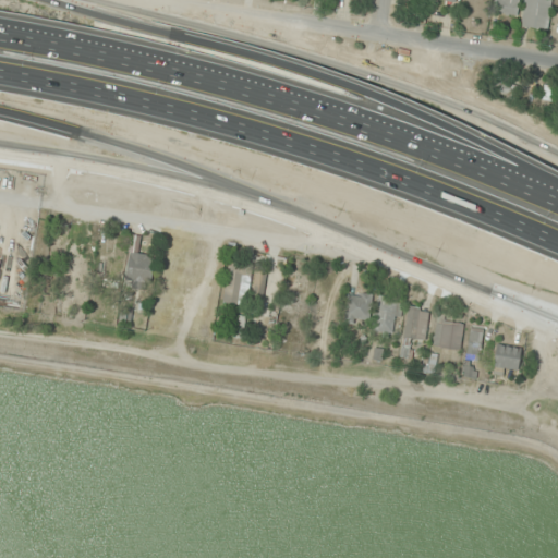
[(517,17),(520,0),(497,0),(495,12),(517,17)]
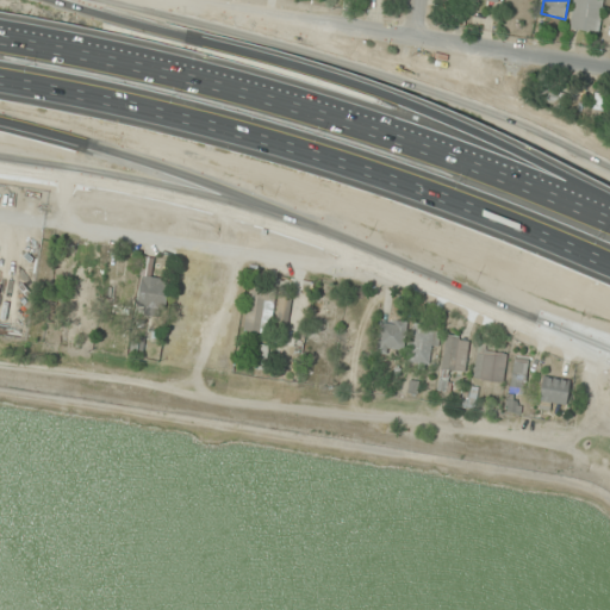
[(598,33),(603,0),(574,0),(570,29),(598,33)]
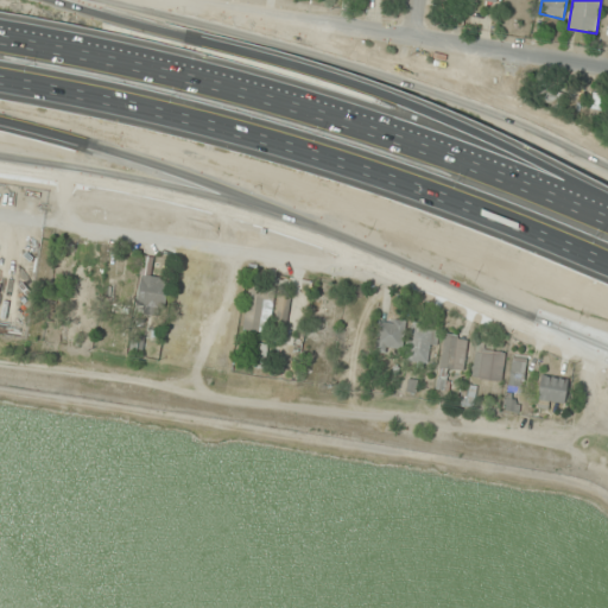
[(137,314),(165,316),(168,278),(139,276),(137,314)]
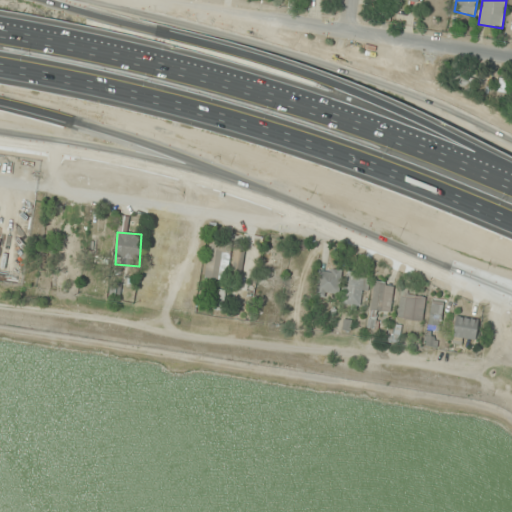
[(226,241),(211,239),(204,277),(219,280),(226,241)]
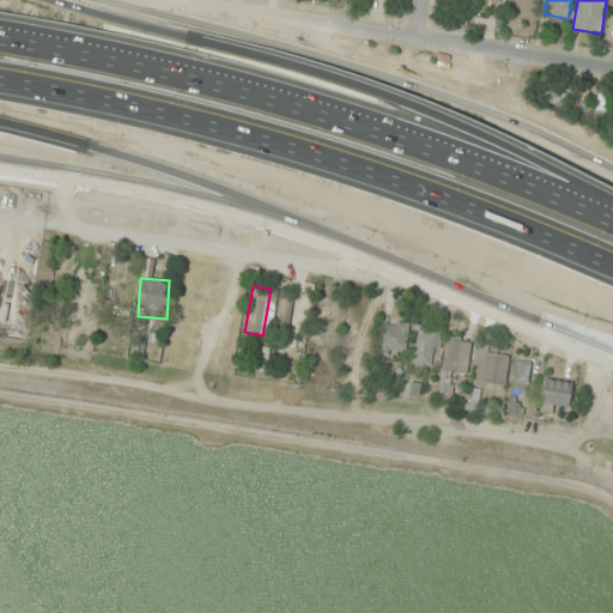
[(311,338),(331,339),(334,305),(316,303),(311,338)]
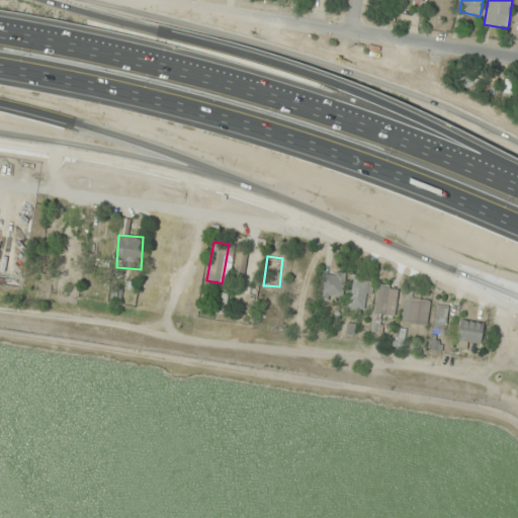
[(235,282),(242,283),(244,266),(237,265),(235,282)]
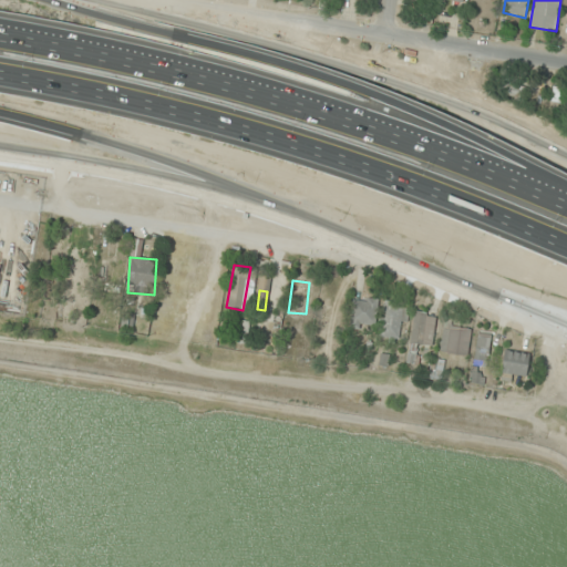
[(378,299),(352,298),(351,329),(362,329),(362,323),(377,323),(378,299)]
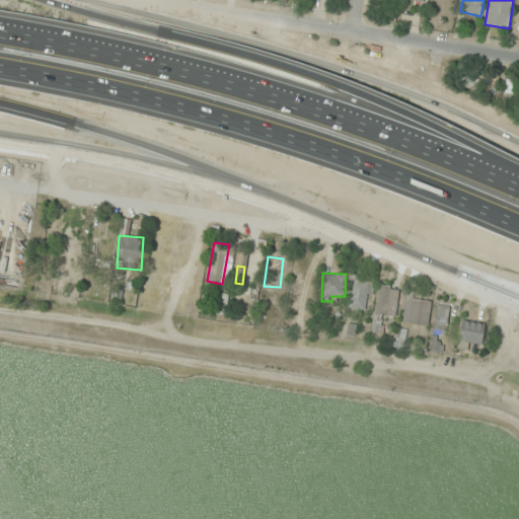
[(369,277),(349,279),(352,311),(373,309),(369,277)]
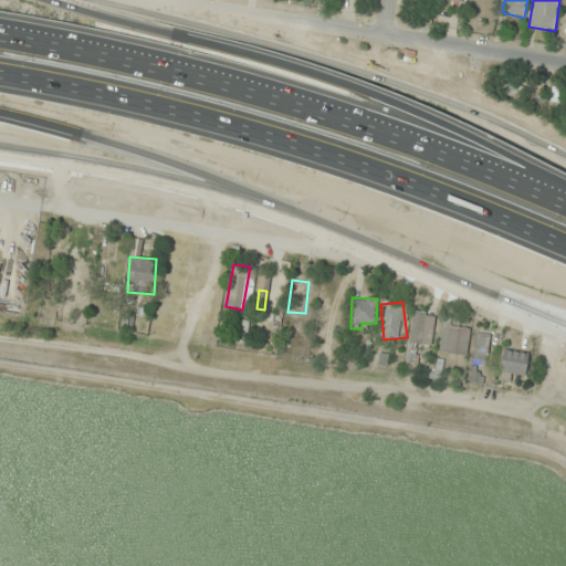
[(430,348),(437,317),(415,312),(408,344),(430,348)]
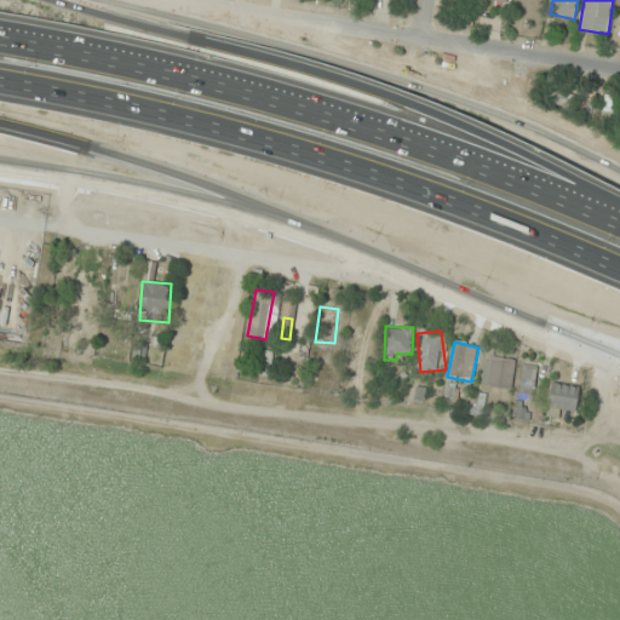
[(273,351),(262,350),(259,375),(270,377),(273,351)]
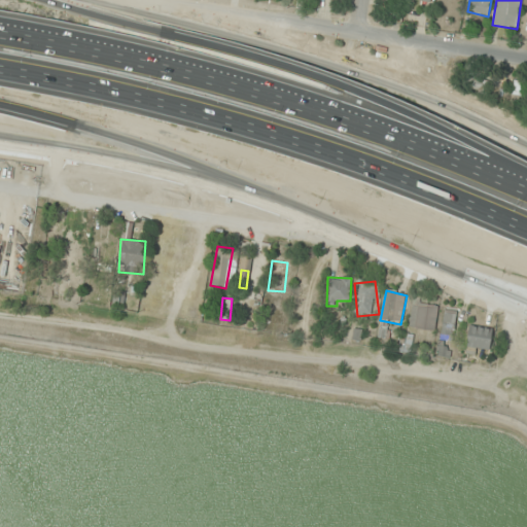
[(408,326),(433,332),(438,307),(414,302),(408,326)]
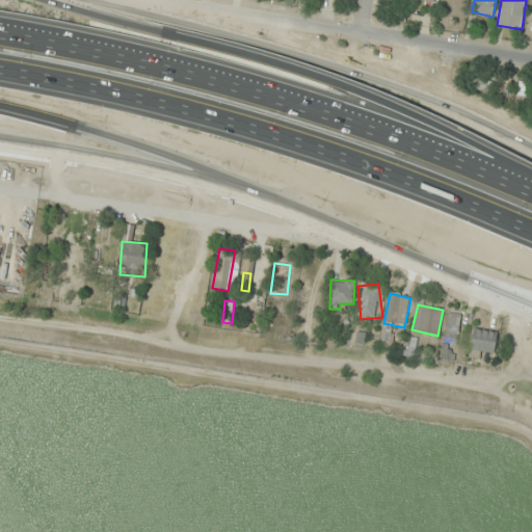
[(457,340),(461,315),(449,313),(444,338),(457,340)]
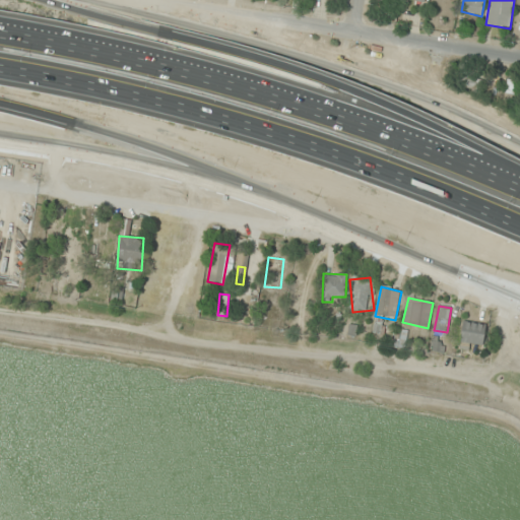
[(459,341),(482,345),(486,325),(463,321),(459,341)]
